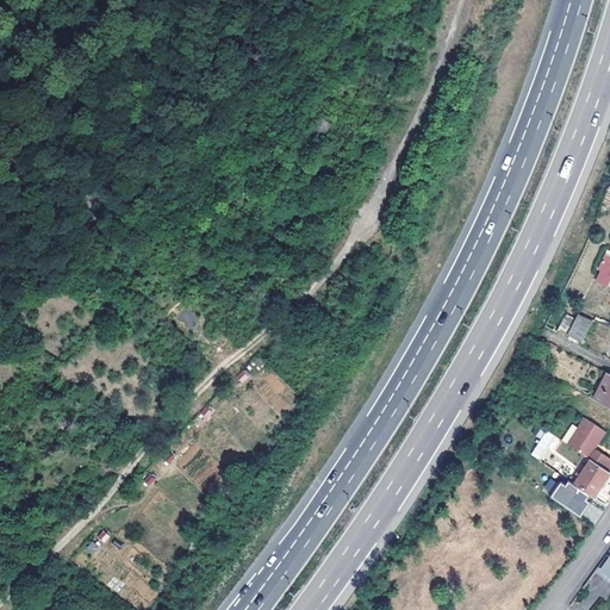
[(322,117),(310,131),(319,138),(331,124),(322,117)]
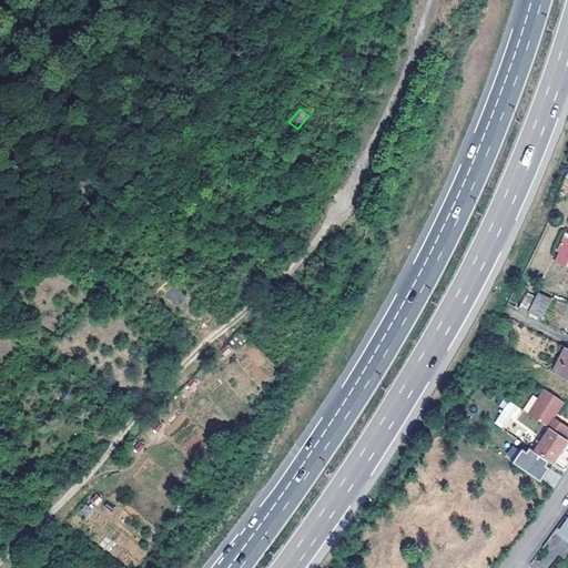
[(567,233),(566,233),(555,259),(564,262),(567,254),(567,233)]
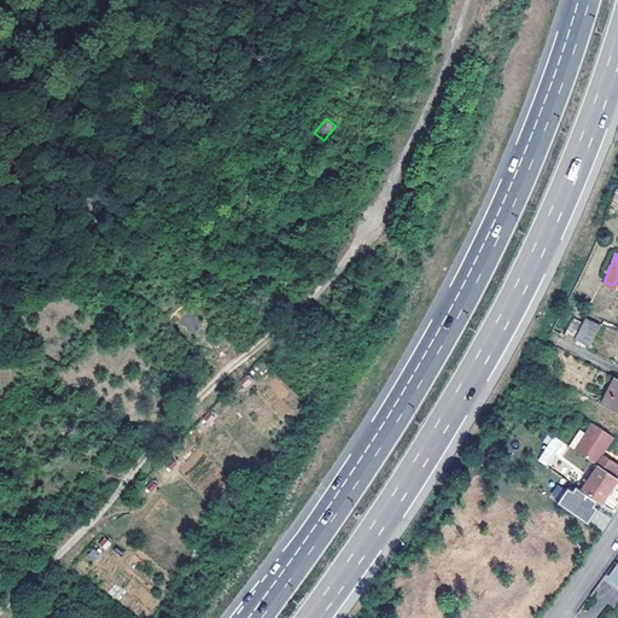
[(576,338),(587,316),(577,313),(566,333),(576,338)]
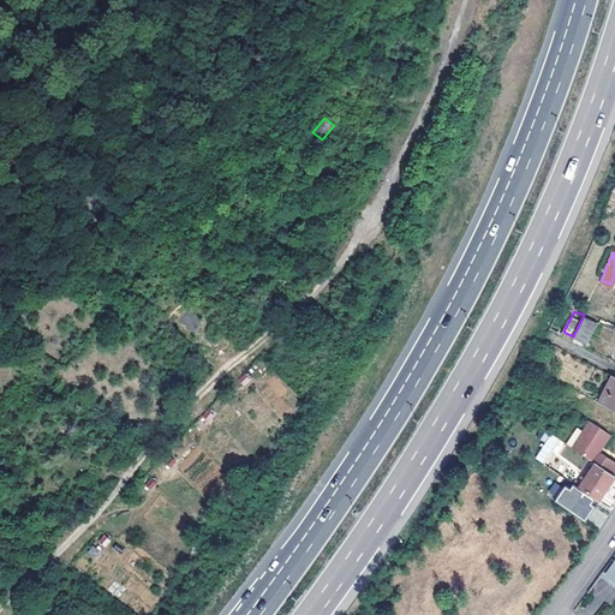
[(584,315),(573,336),(587,344),(598,322),(584,315)]
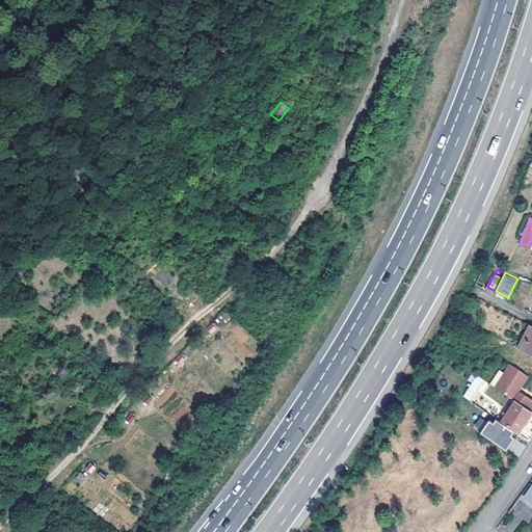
[(531,326),(521,320),(508,343),(531,354),(531,326)]
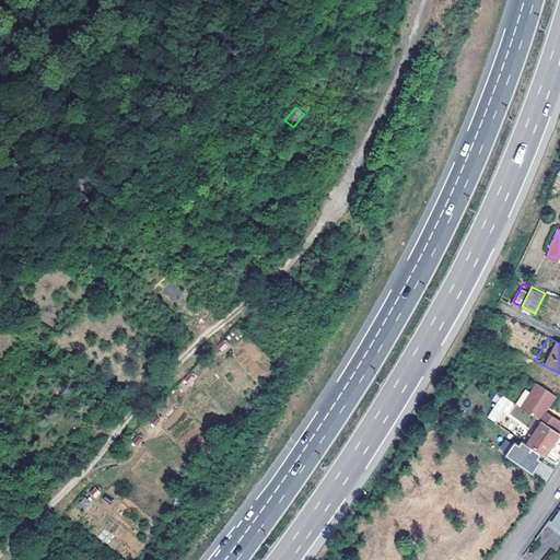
[(557,396),(537,383),(533,391),(527,388),(517,403),(522,406),(559,431),(559,429),(559,419),(547,410),(557,396)]
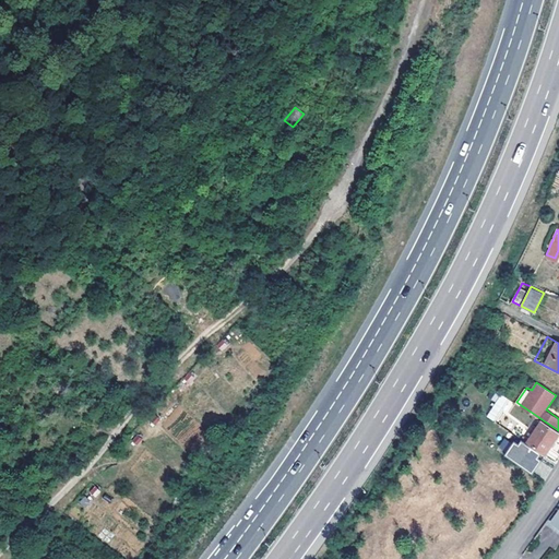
[(502,394),(488,415),(494,419),(508,399),(502,394)]
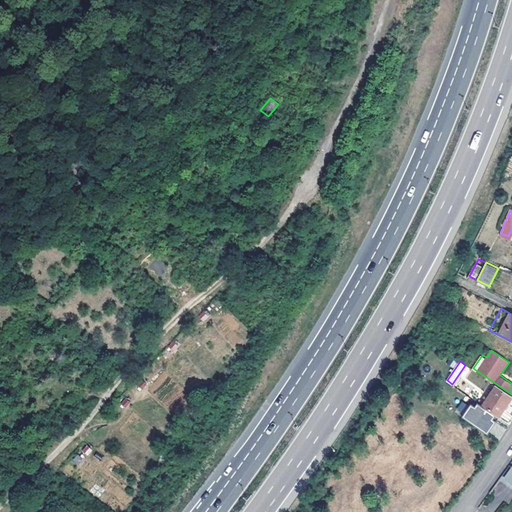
[(496,414),(499,417),(511,398),(511,396),(496,385),(482,405),(496,414)]
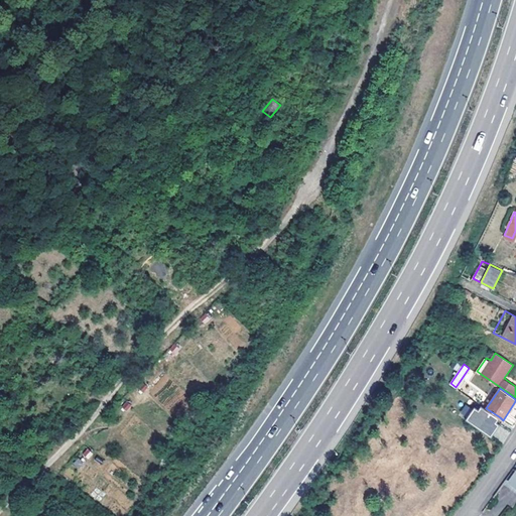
[(465,404),(460,413),(466,417),(472,408),(465,404)]
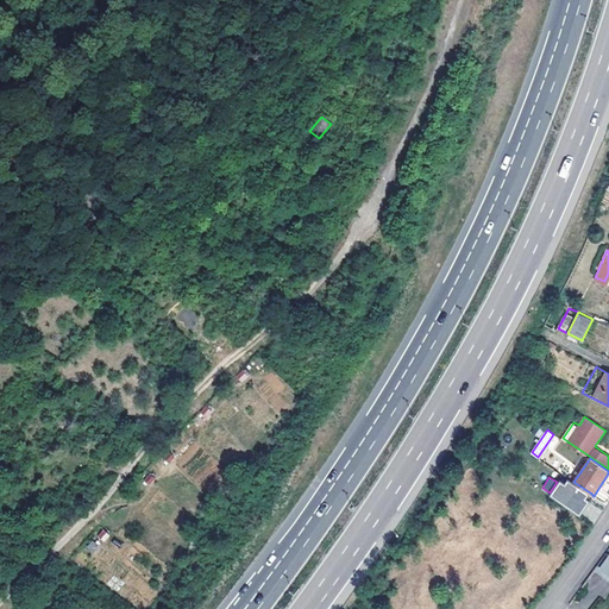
[(581,516),(591,501),(589,500),(586,497),(590,493),(573,482),(571,481),(567,484),(564,482),(553,496),(581,516)]
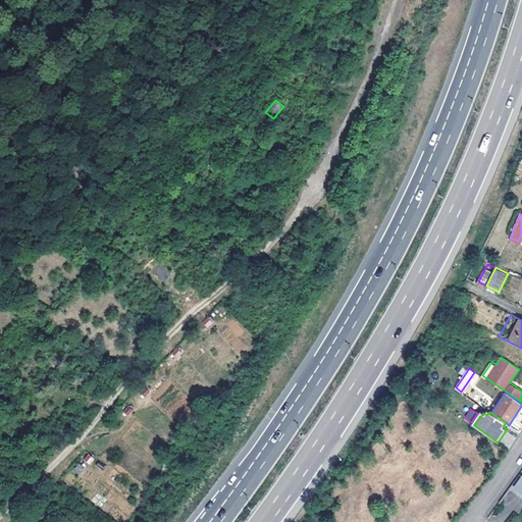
[(521,470),(520,473),(512,484),(521,491),(521,470)]
